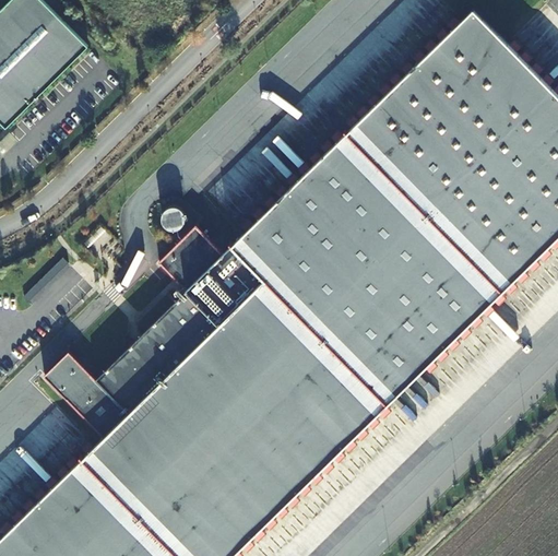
[(38,0),(11,0),(0,11),(0,125),(6,130),(87,49),(38,0)]
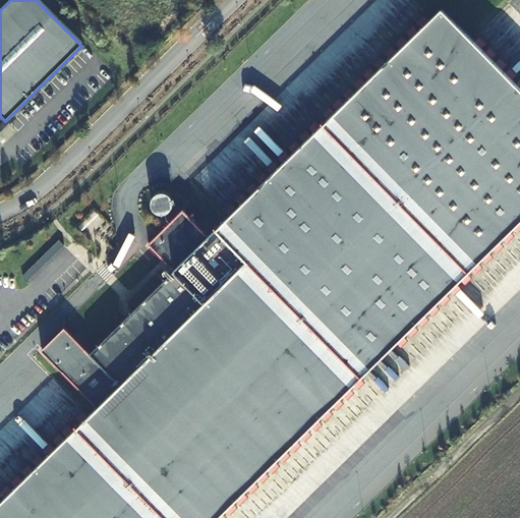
[(217,517),(519,221),(519,90),(441,10),(208,238),(182,212),(148,246),(173,272),(89,354),(64,330),(41,352),(96,408),(0,502),(0,517),(217,517)]
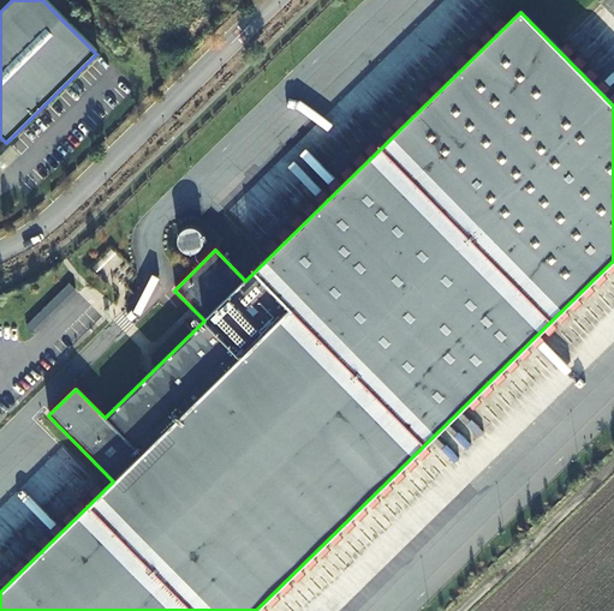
[(186,255),(191,256),(196,253),(200,251),(202,246),(202,241),(201,237),(197,233),(194,231),(189,231),(184,232),(180,235),(178,240),(177,245),(179,250),(183,253),(186,255)]
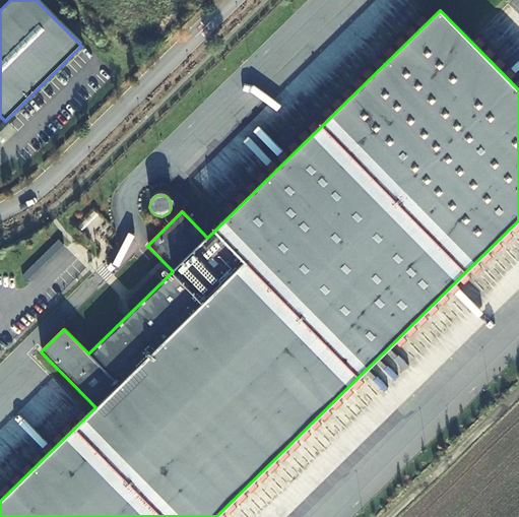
[(27,284),(64,250),(57,243),(21,277),(27,284)]
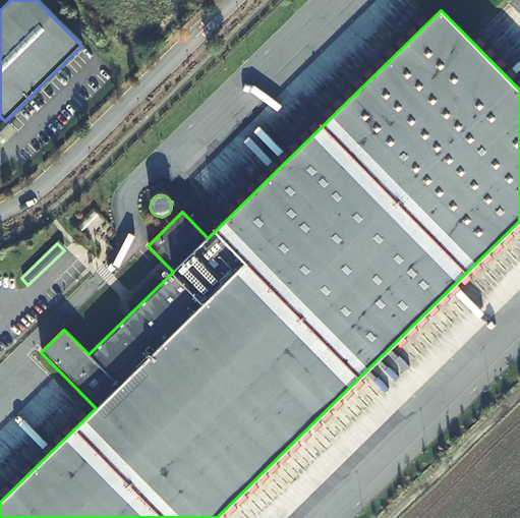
[(287,517),(384,421),(310,460),(326,445),(310,445),(315,440),(302,440),(292,450),(296,457),(304,452),(296,460),(303,467),(303,473),(287,473),(275,484),(292,476),(292,494),(283,503),(255,517),(287,517)]
